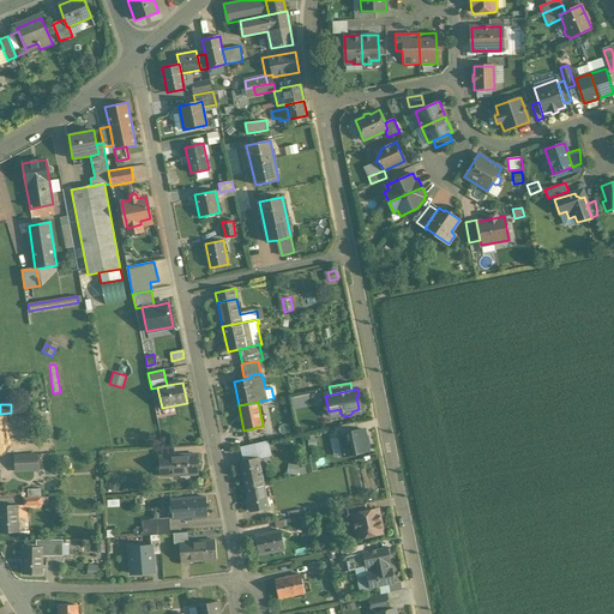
[(356,422),(335,427),(337,435),(339,435),(339,434),(357,431),(356,422)]
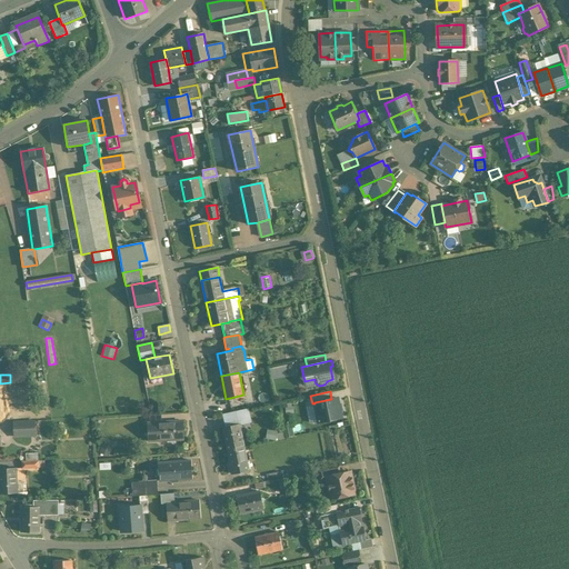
[(331,399),(315,402),(315,403),(318,422),(341,417),(338,398),(331,399)]
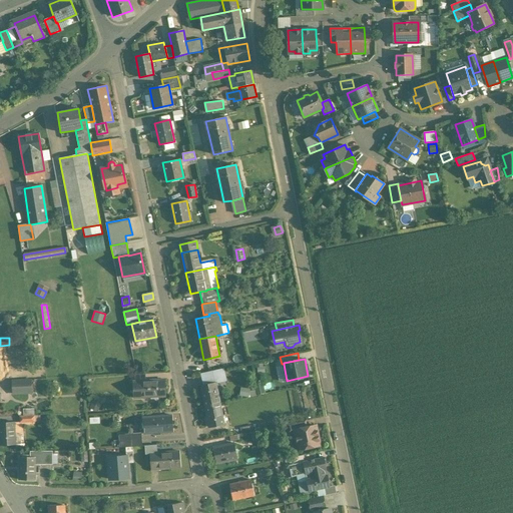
[(216,383),(226,381),(223,368),(200,373),(203,385),(215,382),(216,383)]
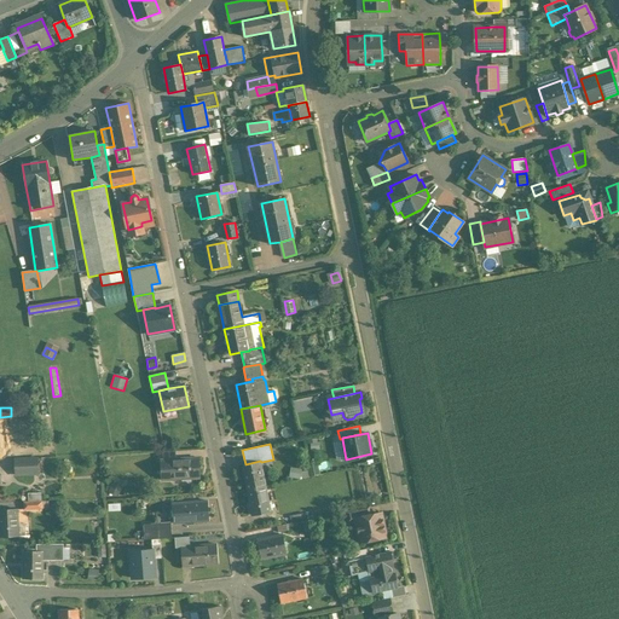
[(175,450),(158,451),(158,462),(166,461),(166,460),(175,460),(175,450)]
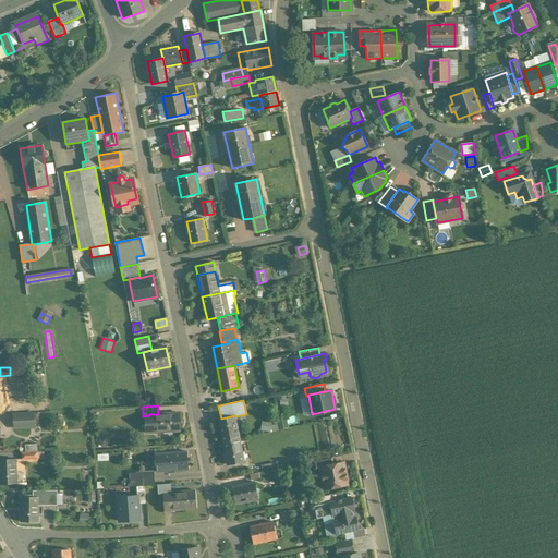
[(158,414),(149,414),(149,415),(150,432),(156,432),(180,431),(179,412),(158,414)]
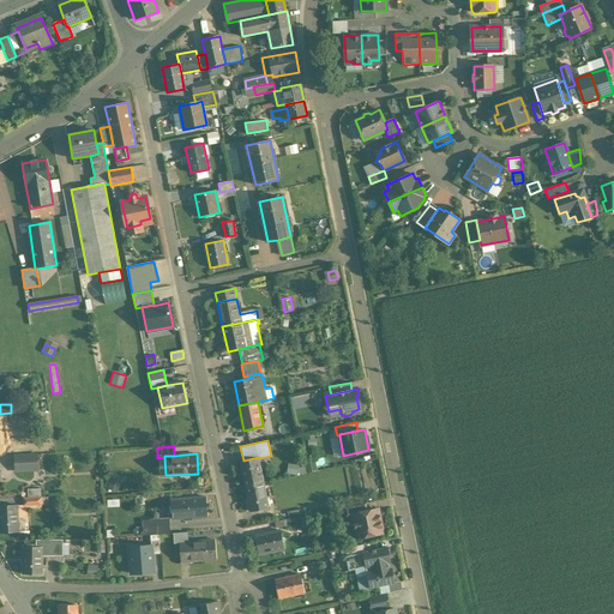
[(36,455),(16,456),(16,471),(37,470),(36,455)]
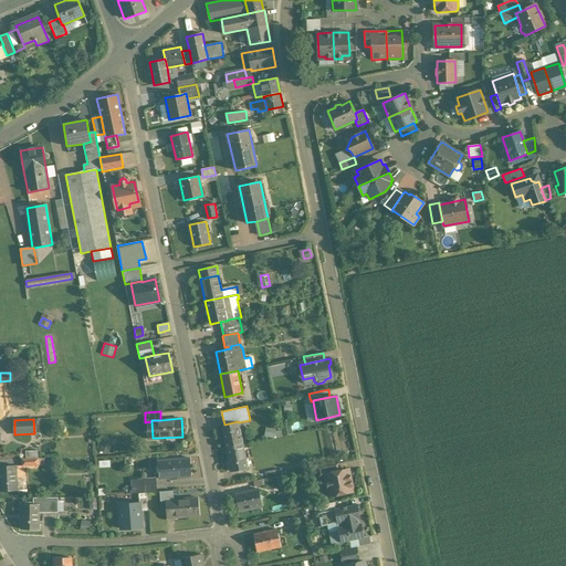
[(224,425),(221,426),(226,449),(243,444),(239,422),(238,421),(224,425)]
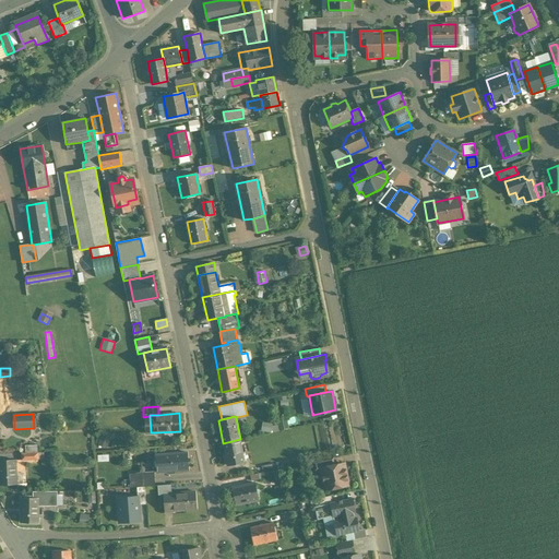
[(273,424),(262,421),(261,431),(271,432),(272,426),(273,424)]
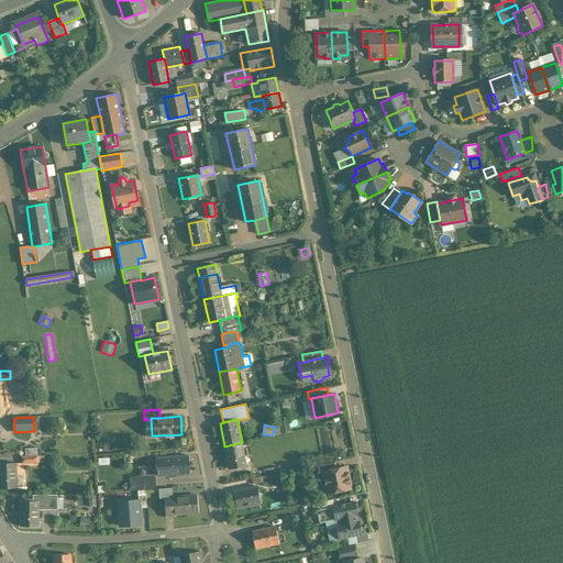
[(109,450),(111,441),(101,439),(99,448),(109,450)]
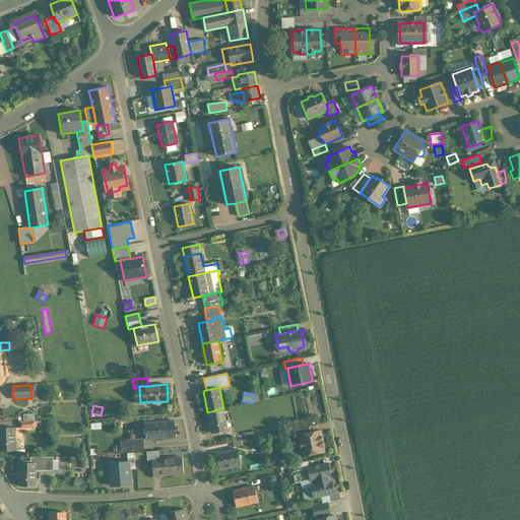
[(223,408),(207,412),(211,433),(228,429),(223,408)]
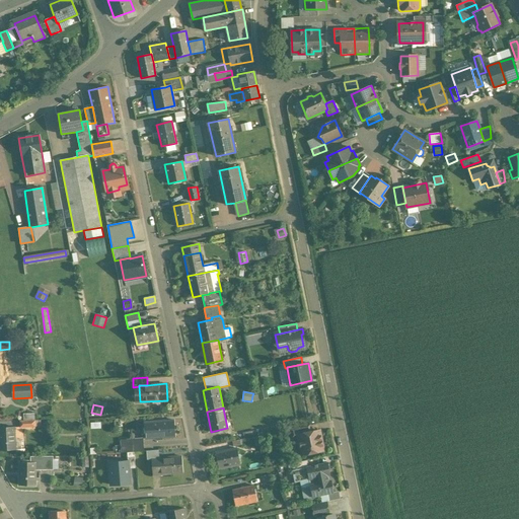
[(173,420),(144,423),(145,439),(174,436),(173,420)]
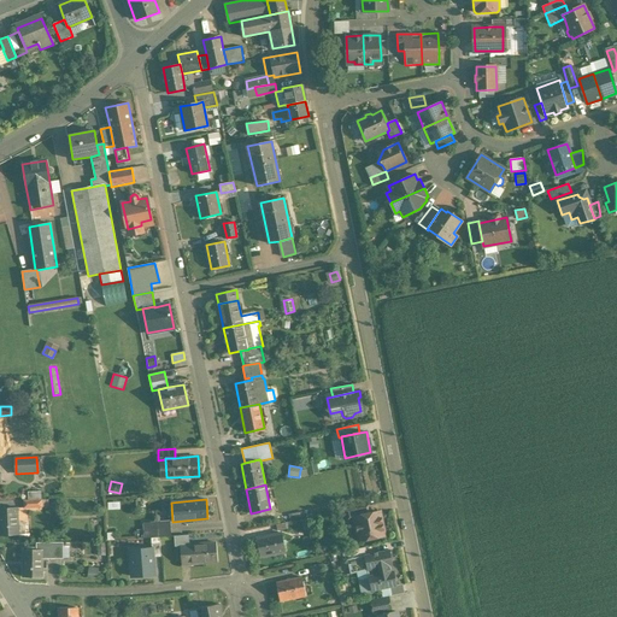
[(368,505),(346,510),(348,519),(354,518),(354,517),(370,513),(368,505)]
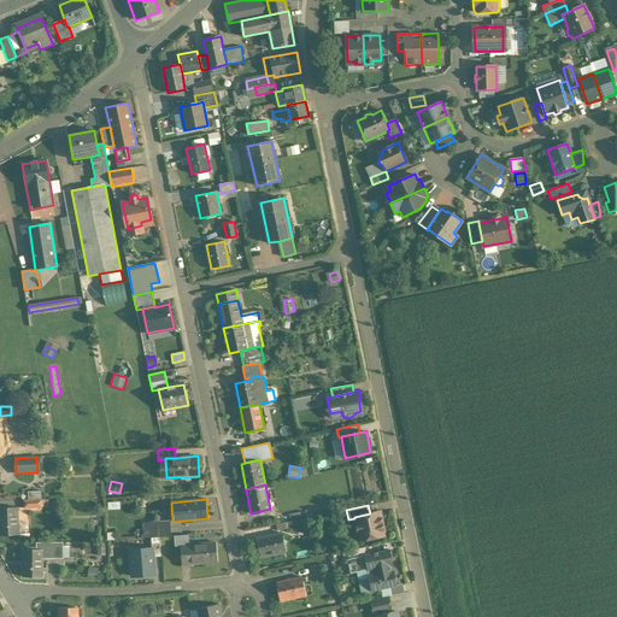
[(17,507),(0,507),(0,534),(18,534),(17,507)]
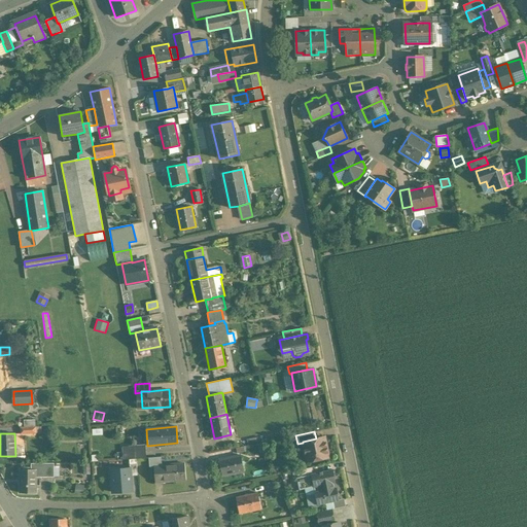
[(316,438),(303,442),(303,443),(305,453),(307,453),(309,461),(328,457),(324,437),(316,438)]
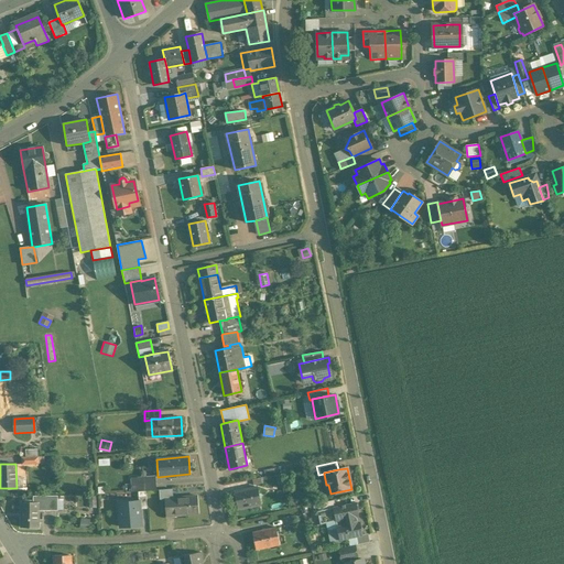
[(155,476),(143,477),(144,491),(156,490),(155,476)]
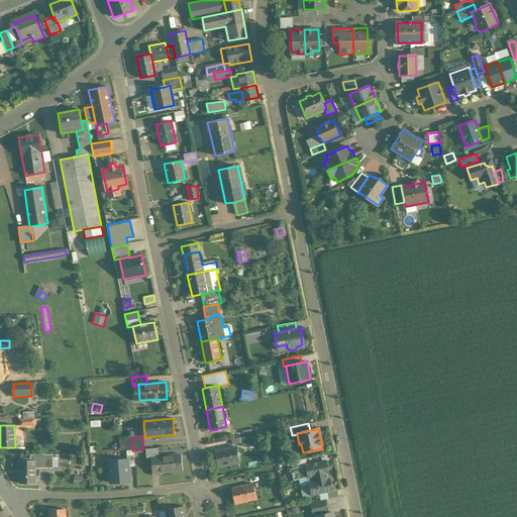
[(131,437),(120,438),(121,451),(132,450),(131,437)]
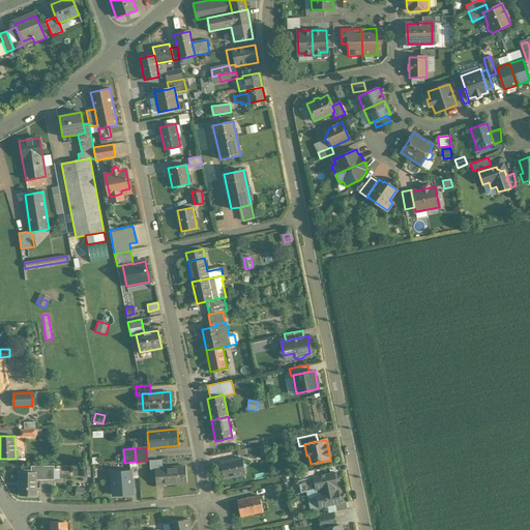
[(241,458),(219,462),(224,478),(245,473),(241,458)]
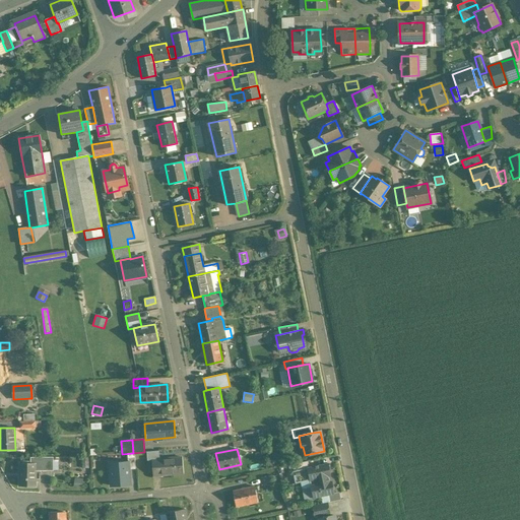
[(182,456),(159,458),(159,451),(146,452),(147,460),(151,459),(152,465),(159,464),(160,475),(183,473),(182,456)]
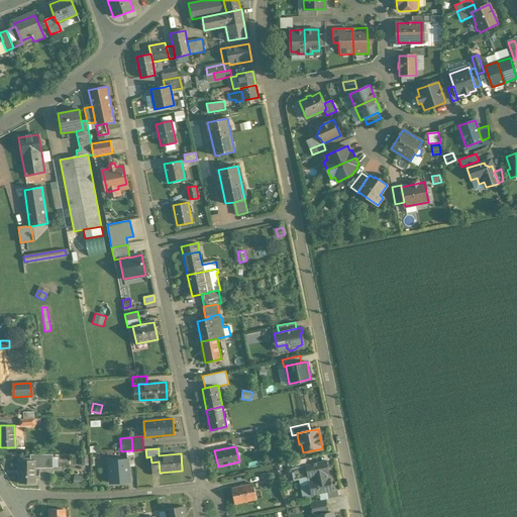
[(46,468),(45,454),(30,454),(30,460),(35,460),(35,468),(46,468)]
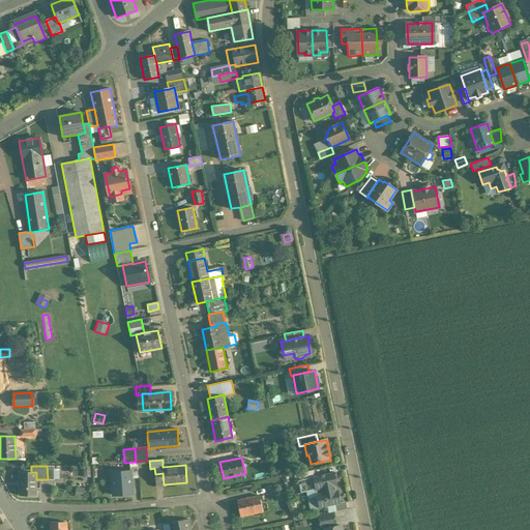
[(109,469),(111,495),(134,493),(133,468),(109,469)]
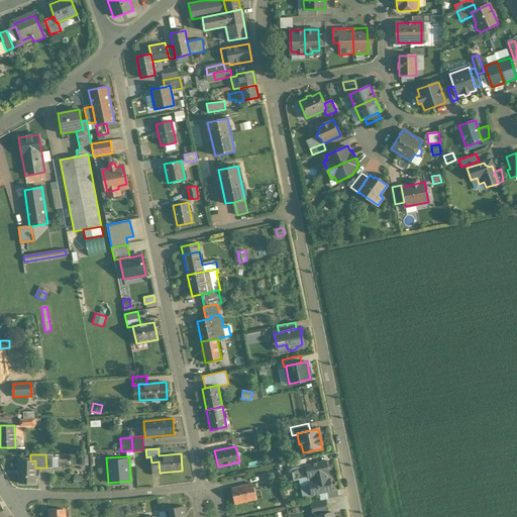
[(306,458),(291,461),(292,469),(308,464),(306,458)]
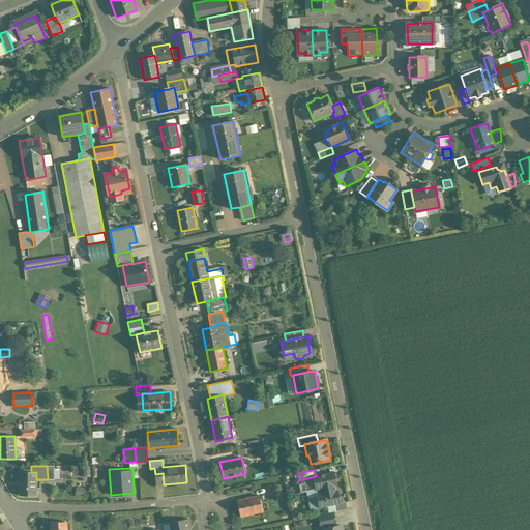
[(31,472),(20,472),(20,496),(36,496),(36,479),(36,472),(31,472)]
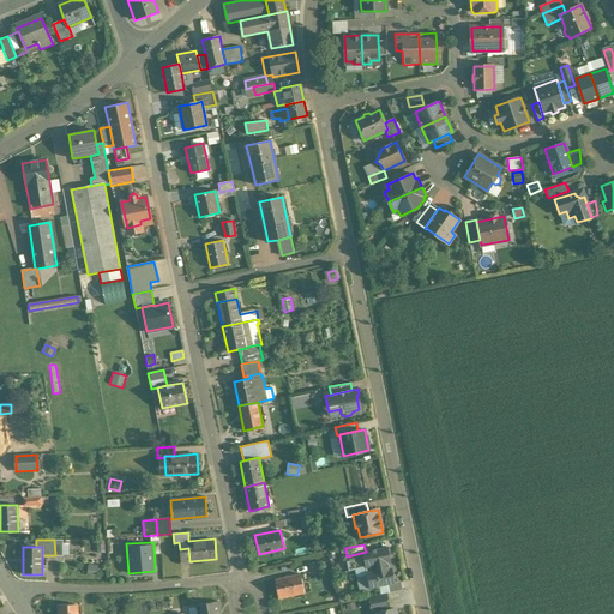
[(188,548),(180,549),(181,561),(190,561),(188,548)]
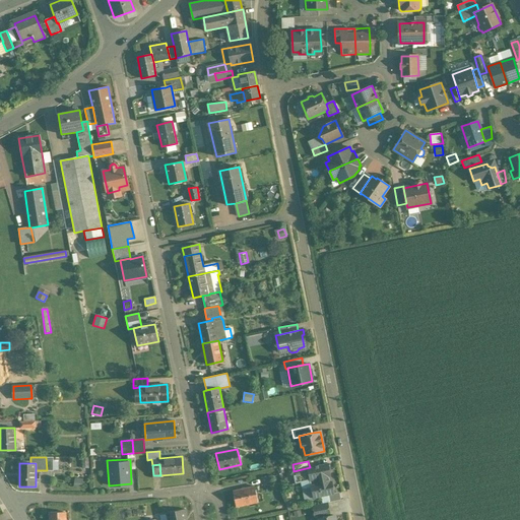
[(294,471),(293,471),(296,483),(310,480),(311,485),(313,498),(334,494),(333,484),(330,484),(327,473),(330,472),(328,464),(294,471)]
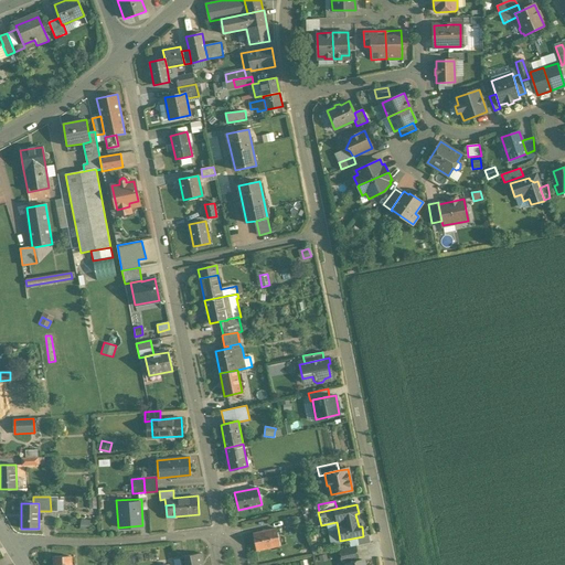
[(276,529),(253,533),(257,551),(280,546),(276,529)]
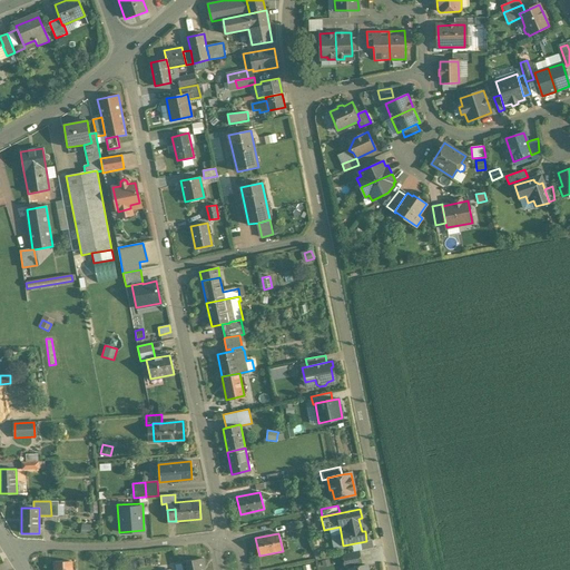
[(359,551),(343,554),(345,567),(349,567),(349,569),(361,566),(361,563),(362,563),(359,551)]
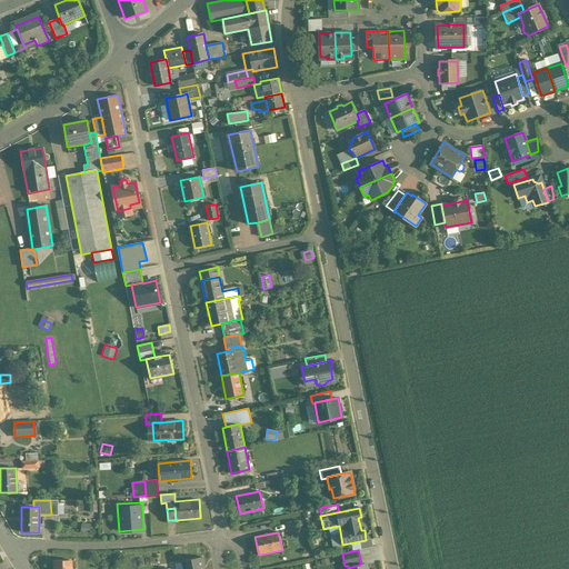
[(205,568),(202,557),(181,561),(182,568),(205,568)]
